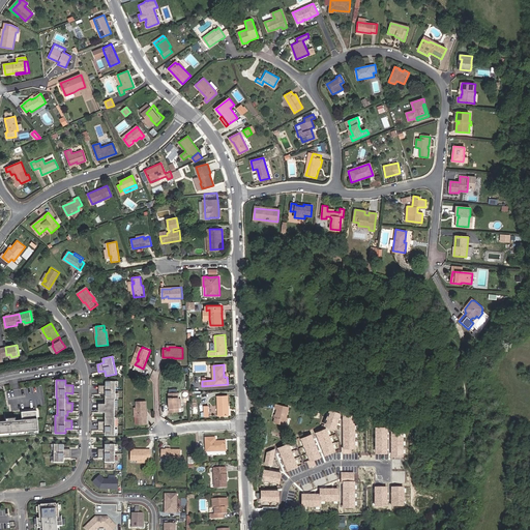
[(106,434),(116,434),(116,416),(116,399),(116,381),(107,381),(107,385),(99,385),(99,393),(107,393),(107,404),(99,404),(99,411),(106,411),(106,421),(99,421),(99,429),(106,429),(106,434)]
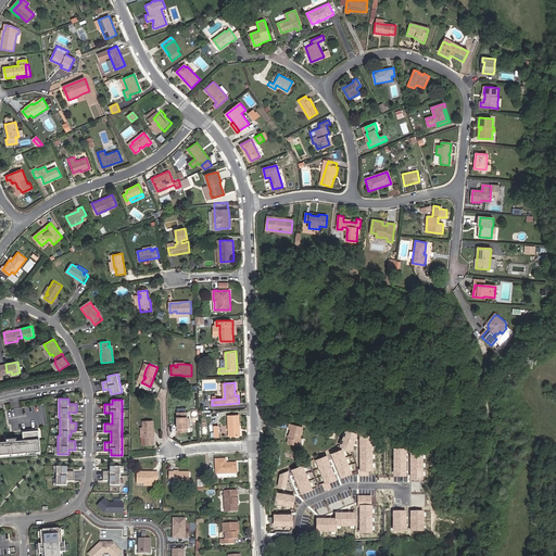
[(188,426),(188,418),(187,412),(177,413),(178,432),(187,432),(187,428),(186,428),(186,426),(188,426)]
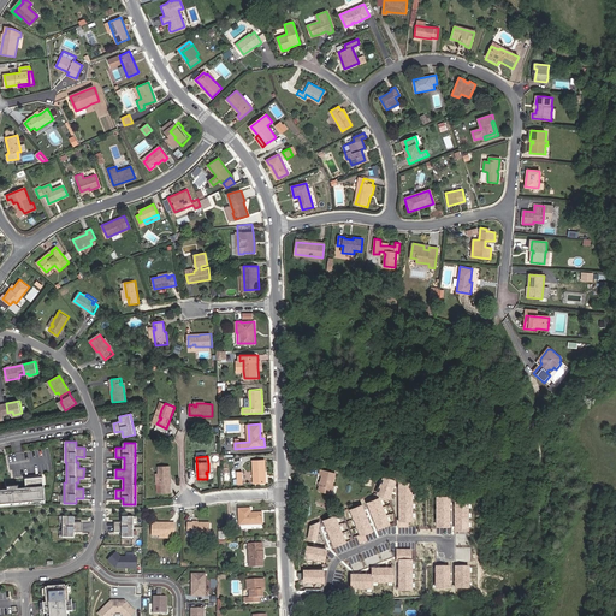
[(266,481),(265,460),(254,460),(254,481),(266,481)]
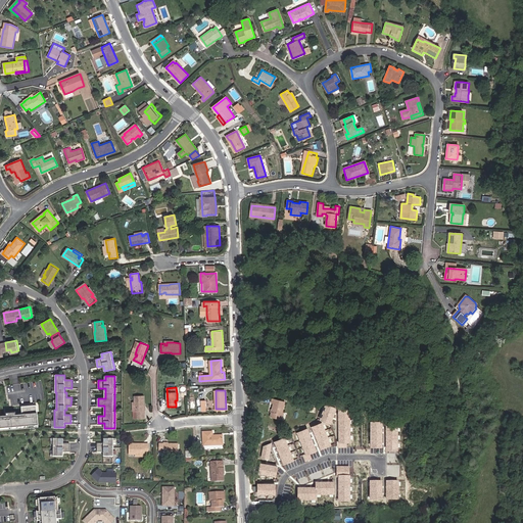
[(137,418),(145,418),(145,395),(135,395),(135,400),(136,409),(138,409),(138,410),(137,410),(137,418)]
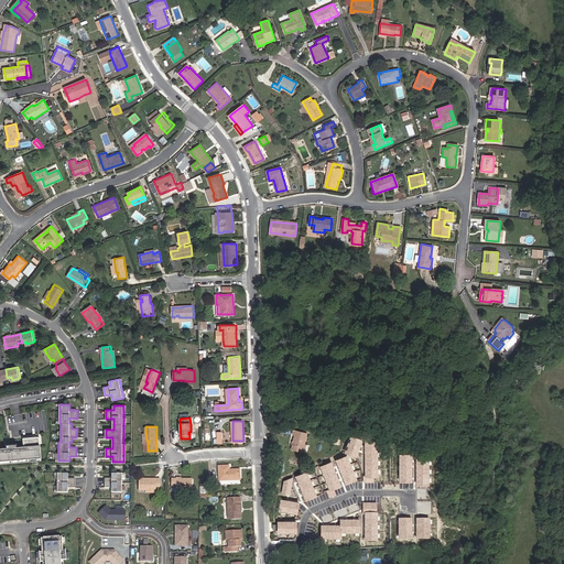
[(307,433),(296,431),(295,435),(292,451),(303,453),(305,453),(307,445),(305,445),(307,433)]
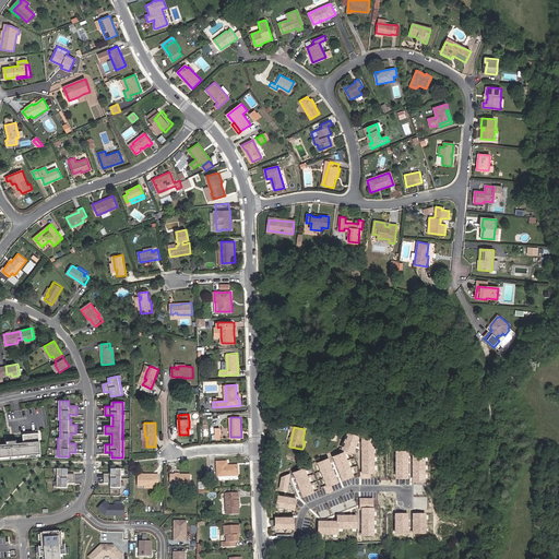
[(359,436),(349,431),(343,447),(354,451),(359,436)]
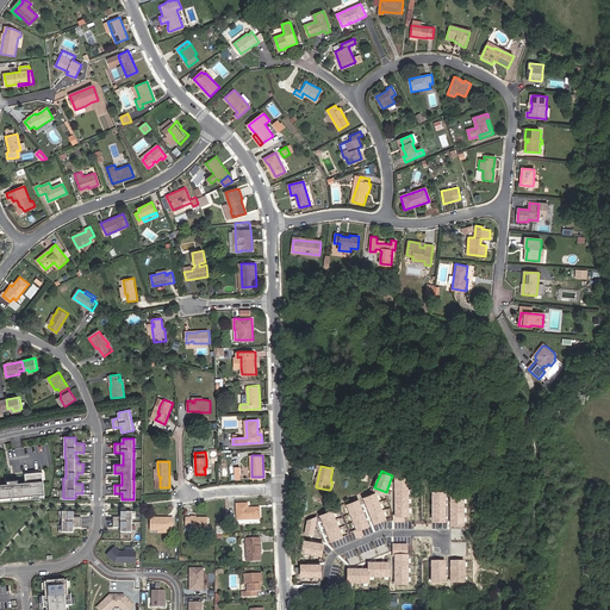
[(42,498),(45,497),(43,472),(25,473),(26,481),(30,481),(30,484),(0,485),(0,497),(4,497),(4,500),(6,500),(6,497),(13,497),(13,500),(16,499),(16,497),(23,496),(23,499),(25,499),(25,496),(31,495),(31,498),(35,498),(33,495),(42,495),(42,498)]
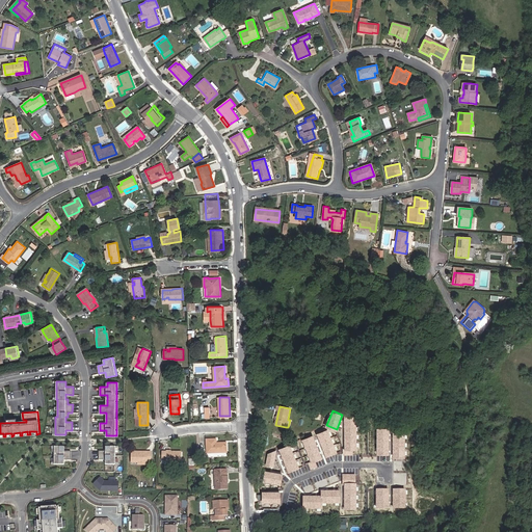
[(356,416),(346,416),(346,449),(344,449),(344,454),(352,454),(352,449),(356,449),(356,416)]
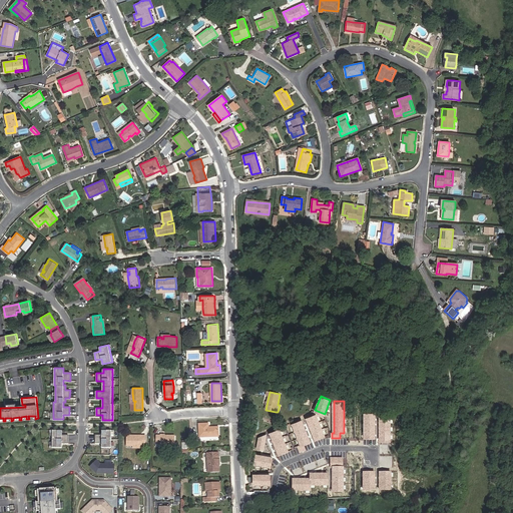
[(316,414),(307,418),(315,439),(325,435),(316,414)]
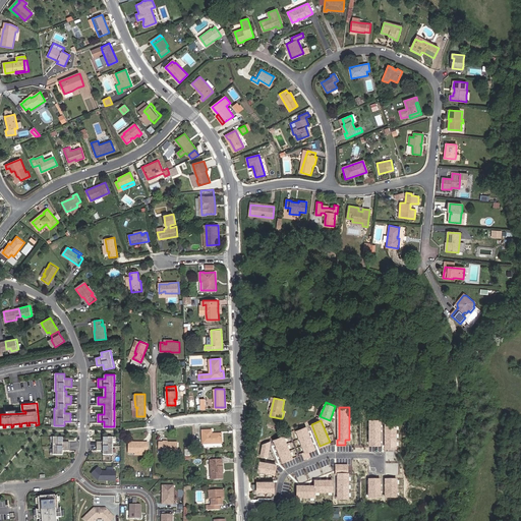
[(382,420),(370,420),(370,445),(382,445),(382,420)]
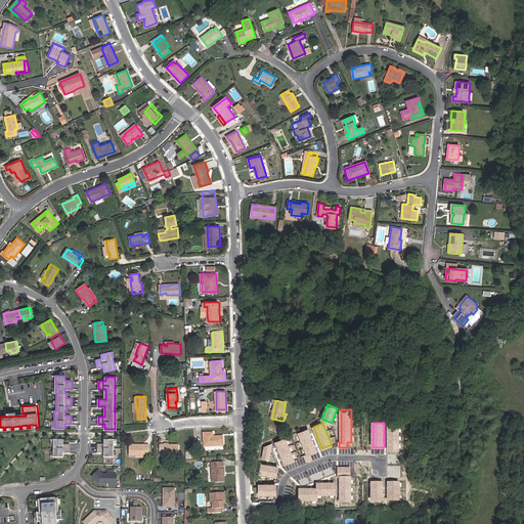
[(399,426),(389,426),(389,450),(399,450),(399,426)]
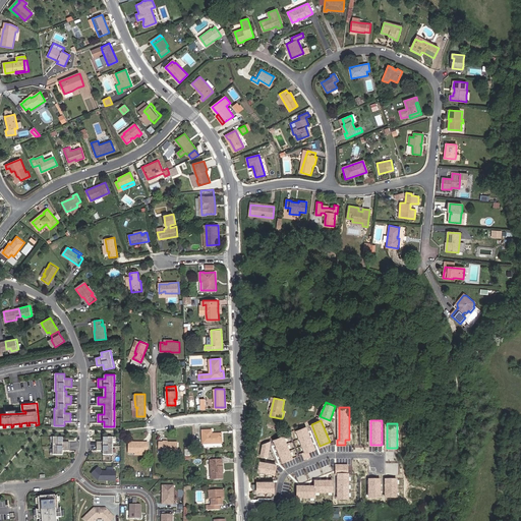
[(306,427),(297,430),(305,453),(303,454),(305,458),(310,456),(308,452),(315,449),(306,427)]
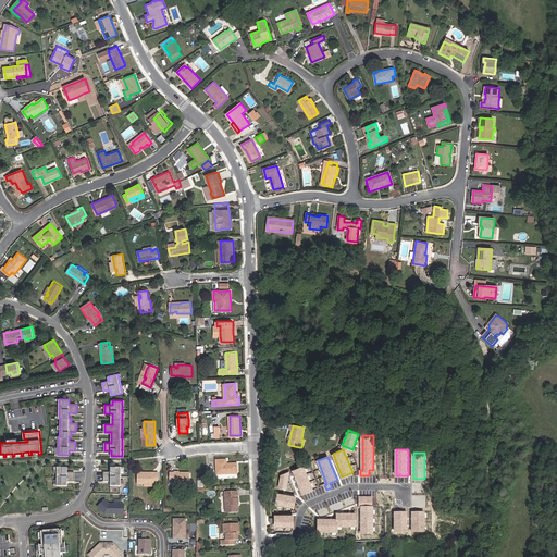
[(229,466),(226,466),(226,463),(226,459),(217,459),(218,474),(237,473),(237,463),(229,463),(229,466)]
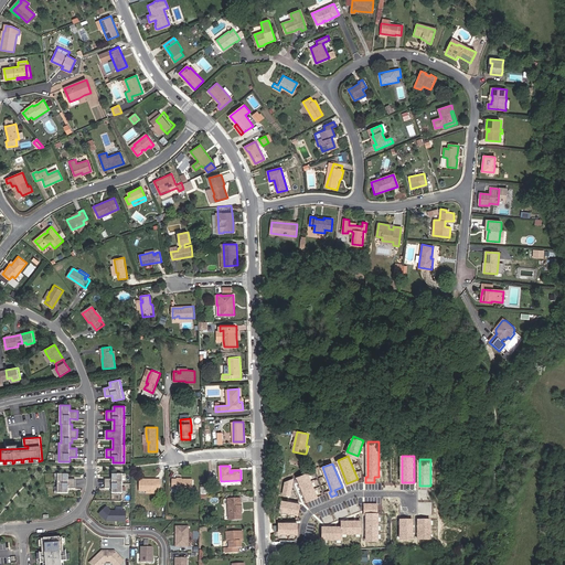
[(308,472),(297,477),(307,501),(317,497),(308,472)]
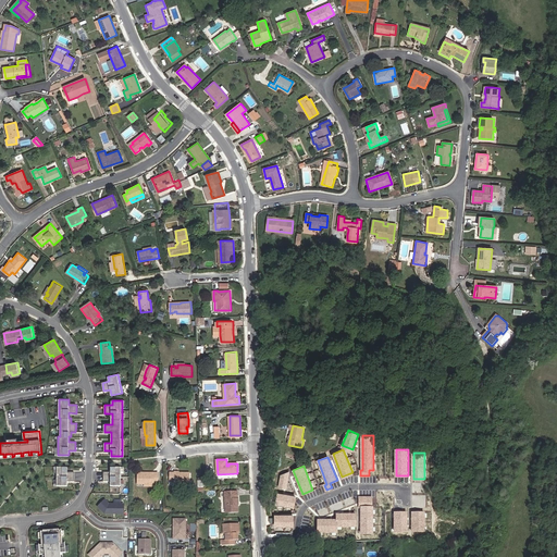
[(67,480),(74,481),(74,472),(67,472),(67,467),(57,467),(57,485),(67,485),(67,480)]
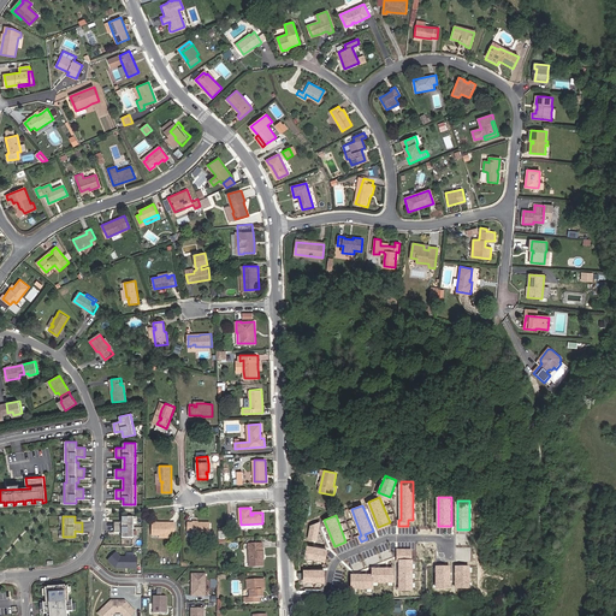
[(123,538),(134,538),(135,517),(123,516),(123,522),(114,522),(114,532),(123,532),(123,538)]
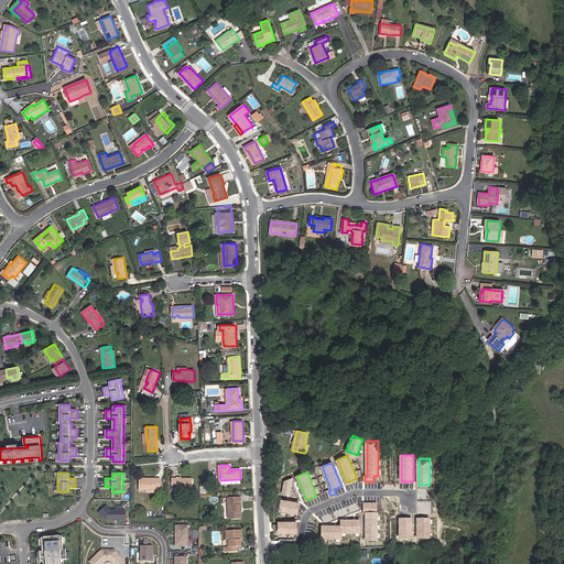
[(151,478),(150,477),(140,477),(139,488),(147,488),(154,488),(154,486),(156,486),(156,487),(161,488),(161,478),(151,478)]
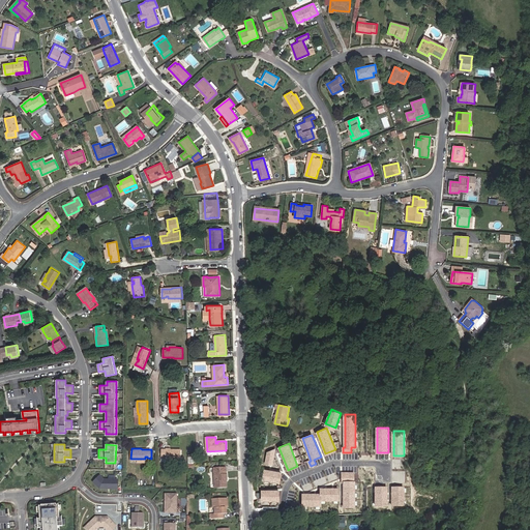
[(181,459),(181,449),(162,448),(162,458),(166,458),(166,455),(168,455),(168,459),(175,459),(181,459)]
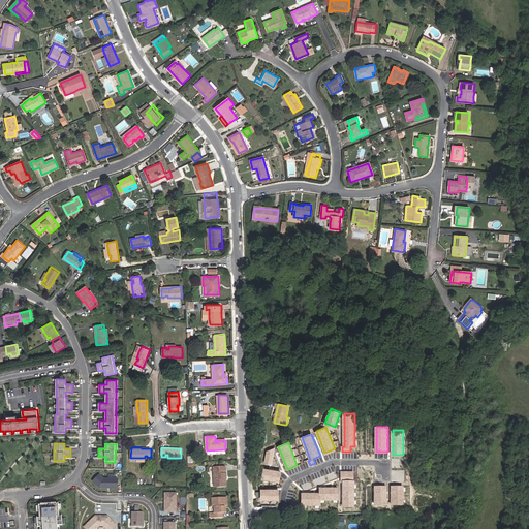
[(275,447),(267,452),(263,464),(272,465),(275,447)]
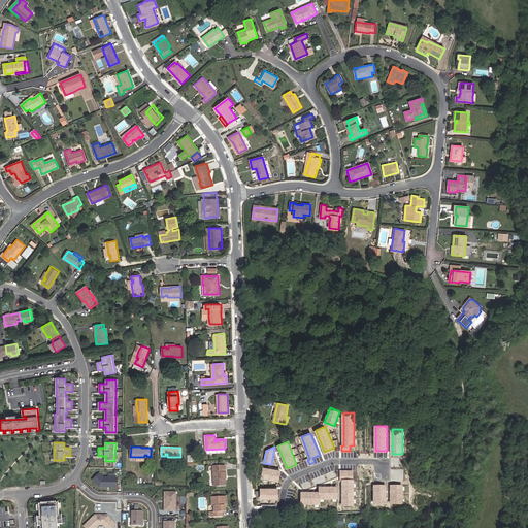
[(213,465),(213,469),(213,486),(226,485),(225,479),(226,479),(226,471),(225,471),(225,469),(225,465),(213,465)]
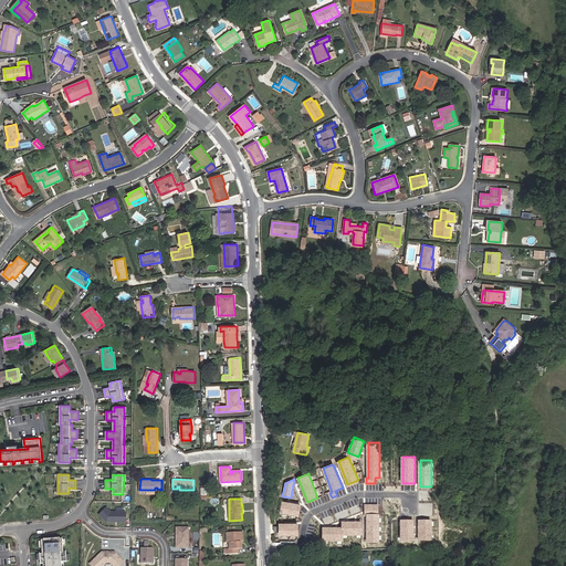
[(301,504),(282,501),(280,513),(299,516),(301,504)]
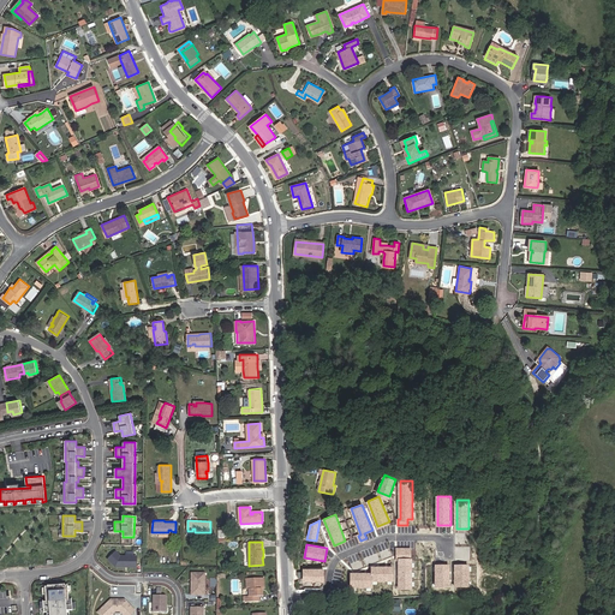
[(410,548),(396,548),(396,560),(399,560),(399,589),(411,589),(411,560),(410,560),(410,548)]
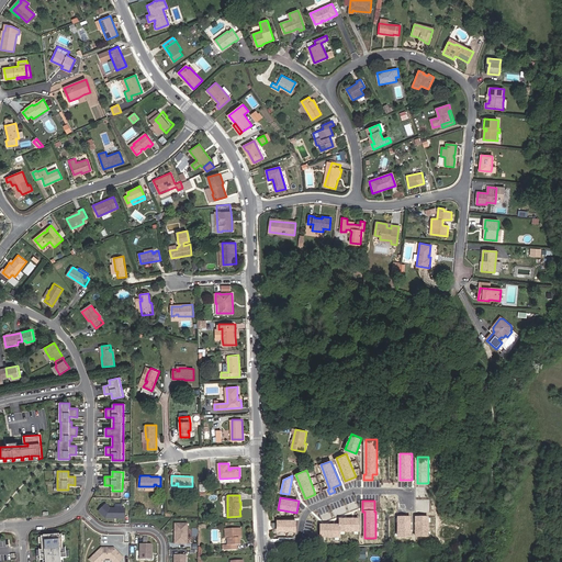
[(125,518),(125,508),(107,508),(107,518),(125,518)]
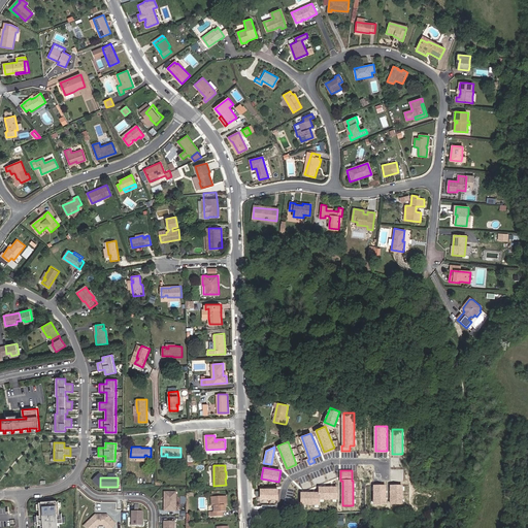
[(386,486),(374,486),(373,503),(385,503),(386,486)]
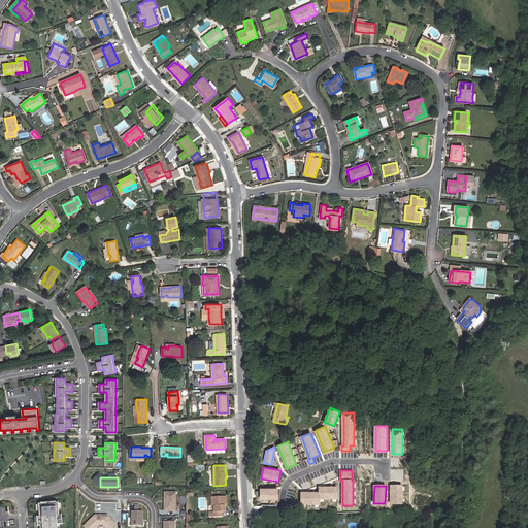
[(402,486),(391,486),(390,503),(401,503),(402,486)]
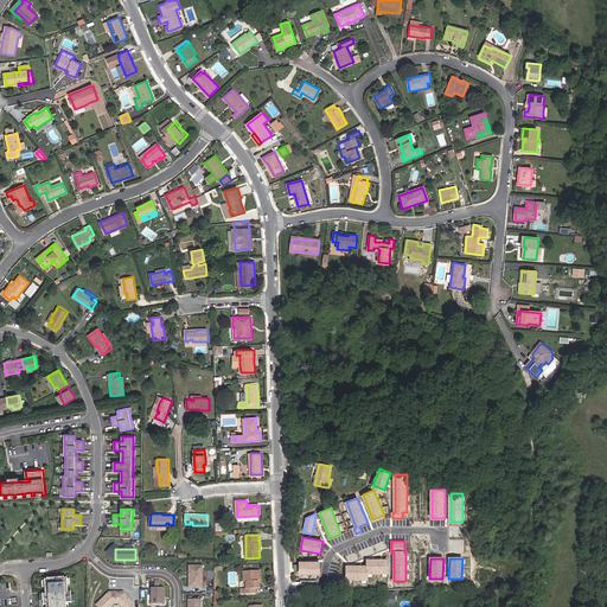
[(366,566),(346,566),(346,579),(366,579),(366,573),(388,573),(388,560),(366,560),(366,566)]
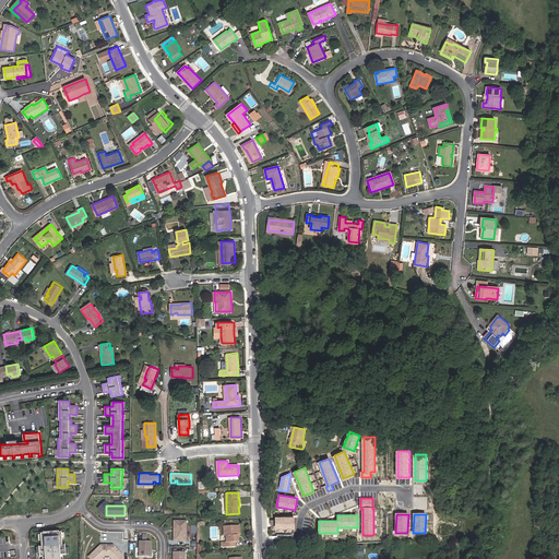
[(295,516),(275,516),(275,528),(294,528),(295,516)]
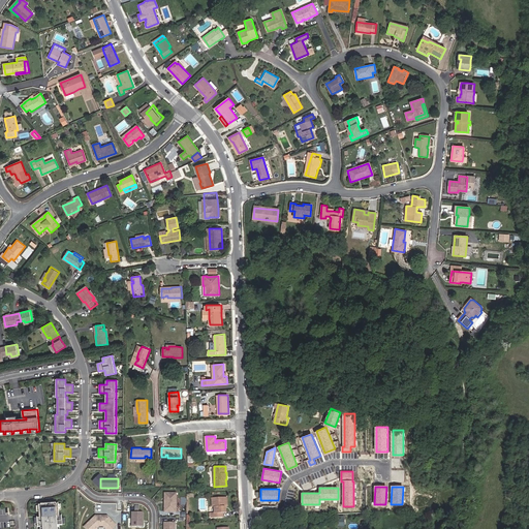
[(177,511),(177,493),(165,493),(165,501),(166,501),(165,503),(164,503),(164,511),(177,511)]
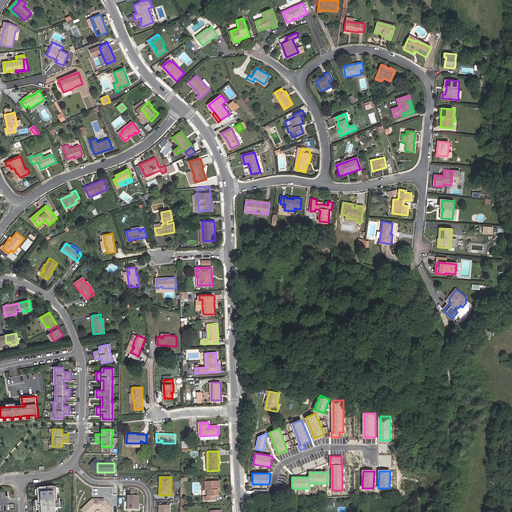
[(208,496),(206,496),(206,500),(216,500),(216,496),(218,496),(217,489),(219,489),(219,480),(205,481),(206,490),(208,490),(208,496)]
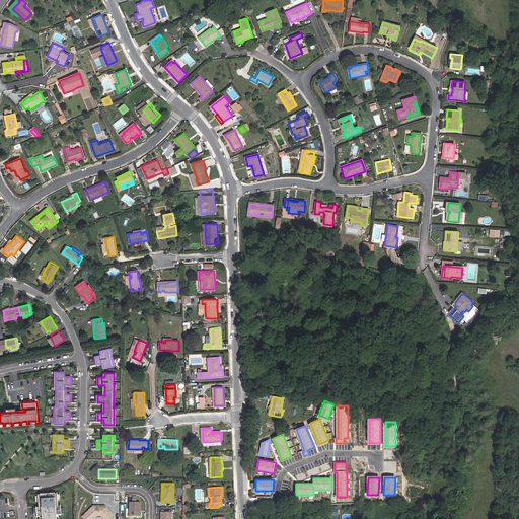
[(56,518),(56,516),(59,515),(61,515),(61,509),(61,506),(58,506),(58,500),(57,495),(57,494),(55,494),(41,495),(38,495),(38,497),(39,502),(39,508),(36,508),(36,517),(40,517),(40,518),(56,518)]
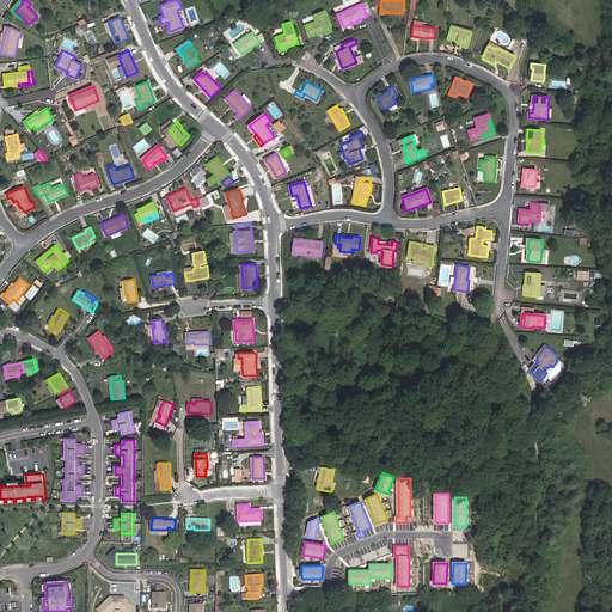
[(166,609),(166,594),(164,592),(153,592),(153,609),(166,609)]
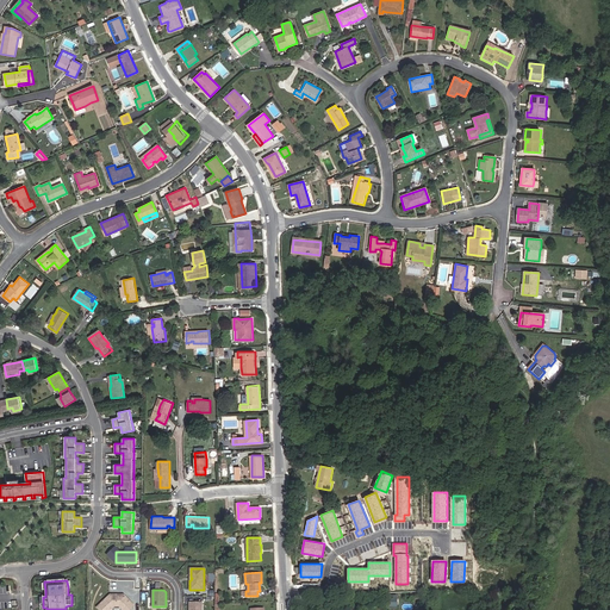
[(123,609),(130,609),(135,607),(124,596),(119,596),(118,596),(117,596),(114,596),(111,596),(98,608),(99,609),(110,609),(114,607),(119,607),(123,609)]
